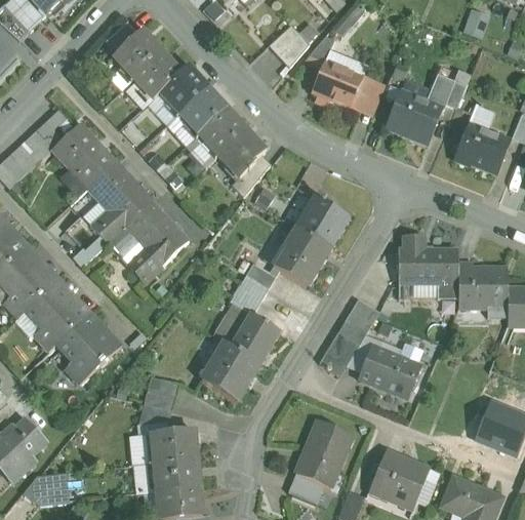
[(33,0),(46,14),(61,0),(33,0)]
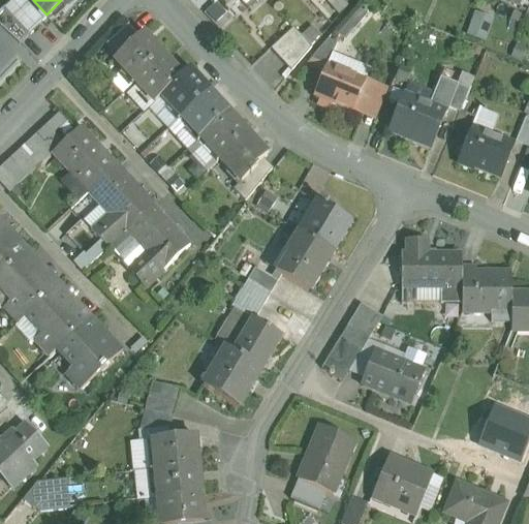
[(4,3),(0,6),(0,22),(19,39),(29,30),(4,3)]
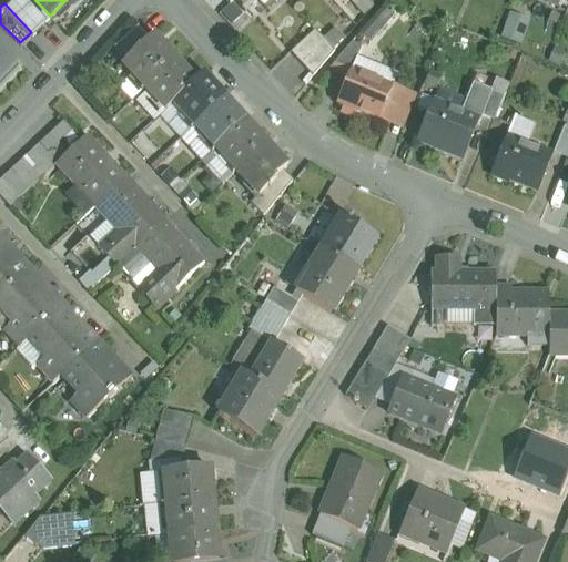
[(362,28),(371,36),(394,11),(386,3),(362,28)]
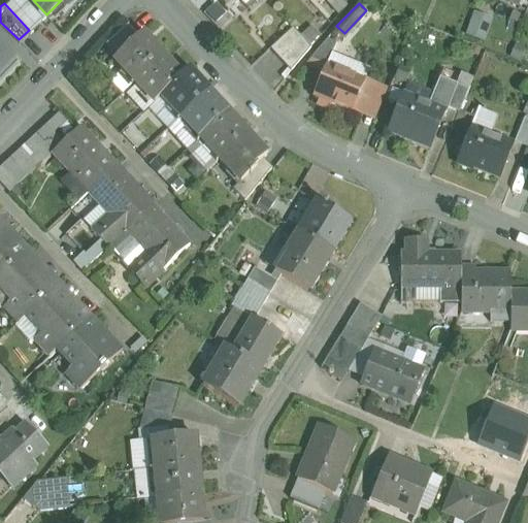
[(465,29),(484,36),(492,12),(472,6),(465,29)]
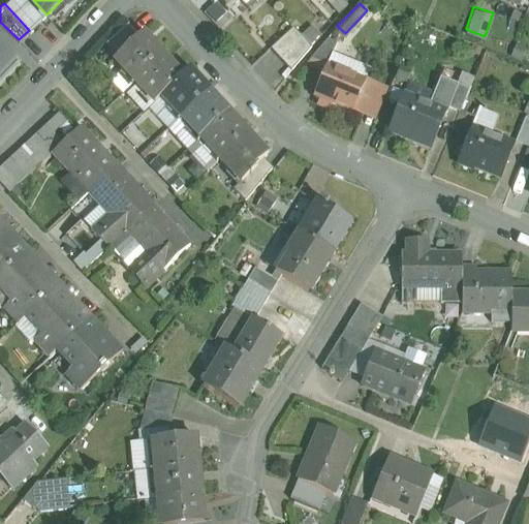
[(127,20),(106,39),(118,52),(138,32),(127,20)]
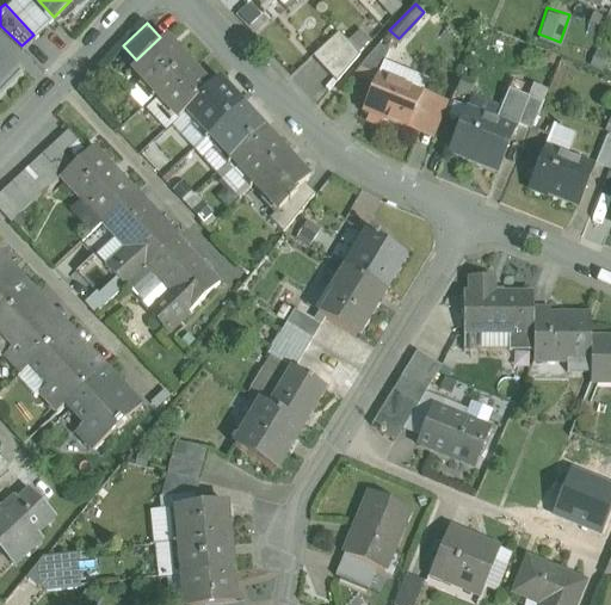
[(347,35),(357,47),(370,36),(360,24),(347,35)]
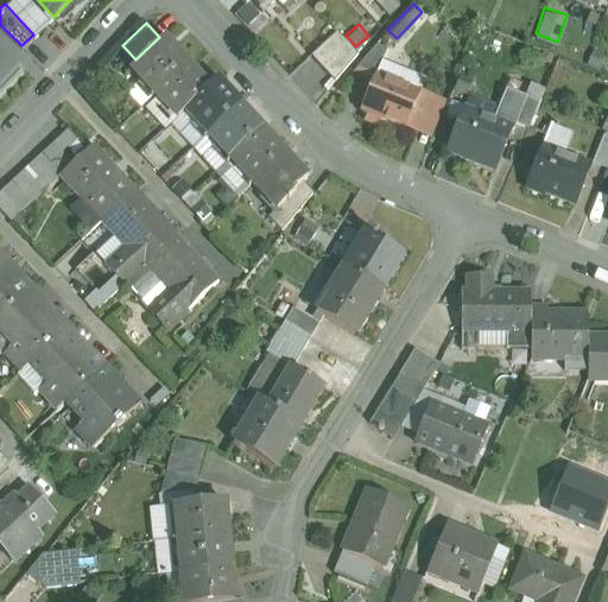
[(337,30),(311,54),(334,78),(358,51),(337,30)]
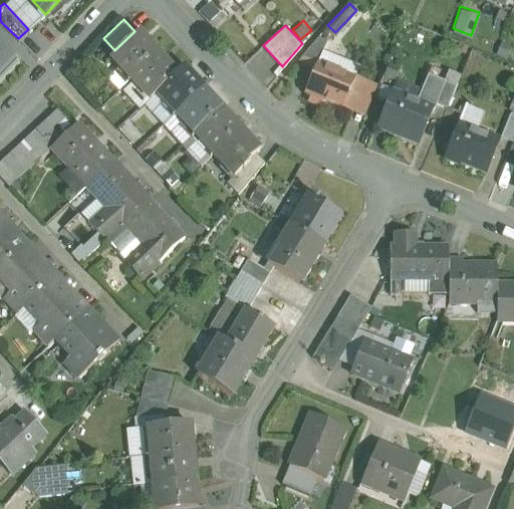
[(114,50),(110,54),(130,76),(157,51),(137,29),(114,50)]
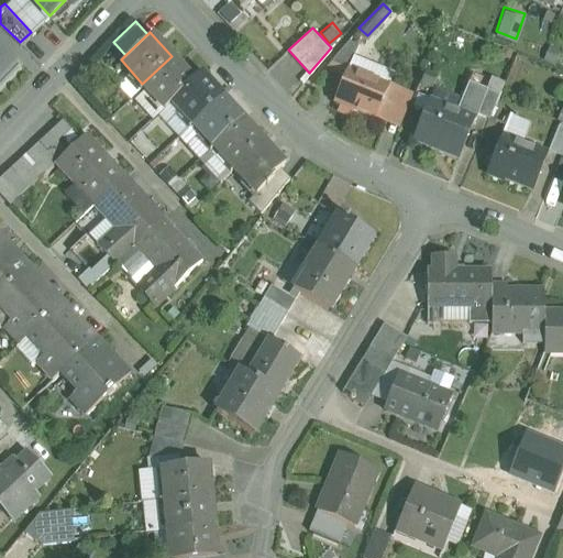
[(359,42),(349,37),(330,59),(348,67),(348,66),(349,67),(359,42)]
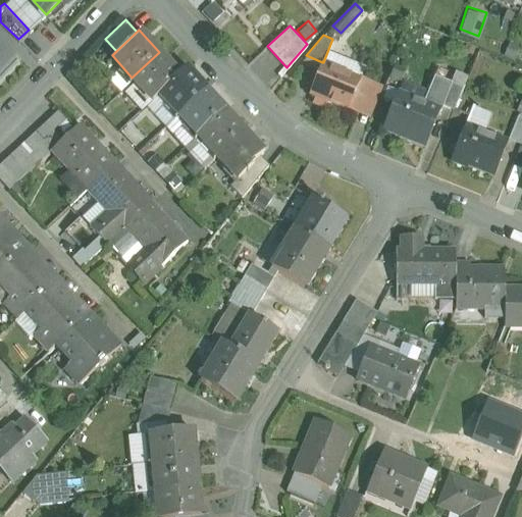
[(0,39),(0,64),(12,51),(0,39)]
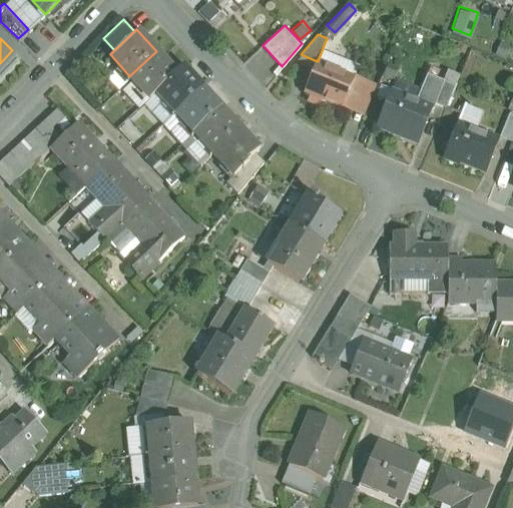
[(156,51),(129,76),(148,96),(149,97),(156,90),(155,90),(175,71),(156,51)]
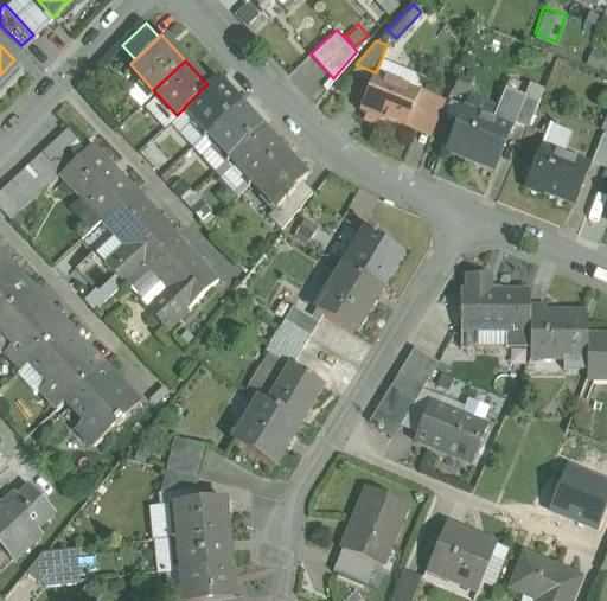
[(376,72),(375,71),(375,72),(363,100),(383,108),(381,115),(403,125),(410,107),(425,113),(432,95),(419,89),(419,90),(376,72)]
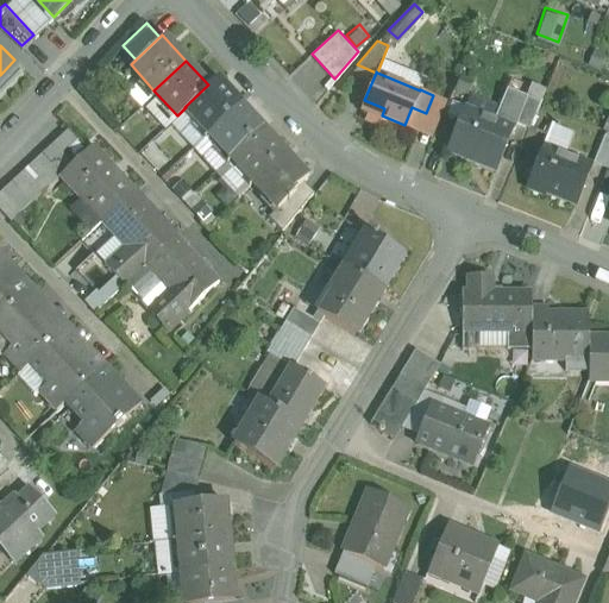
[(208,85),(184,107),(186,107),(207,131),(239,101),(217,76),(208,85)]
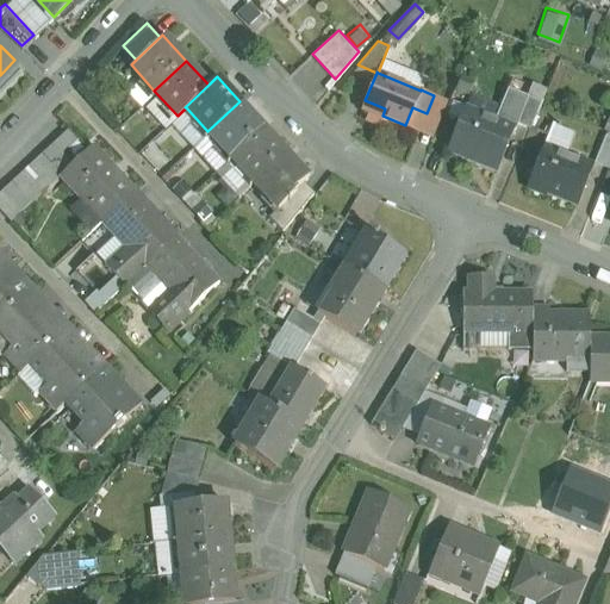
[(526,94),(508,87),(500,104),(471,92),(466,106),(465,106),(447,148),(496,168),(512,128),(515,128),(517,122),(515,120),(526,94)]
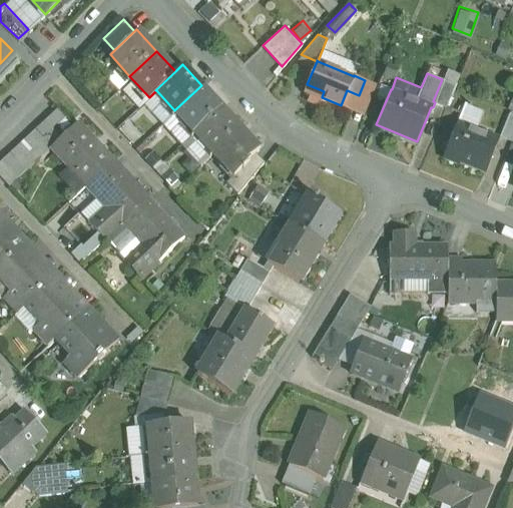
[(454,84),(442,79),(433,101),(435,102),(445,106),(454,84)]
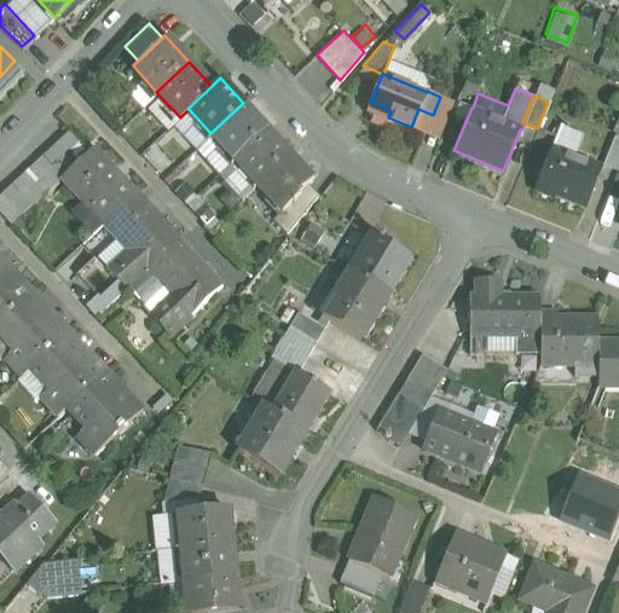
[(243,103),(210,133),(212,134),(233,158),(266,128),(243,103)]
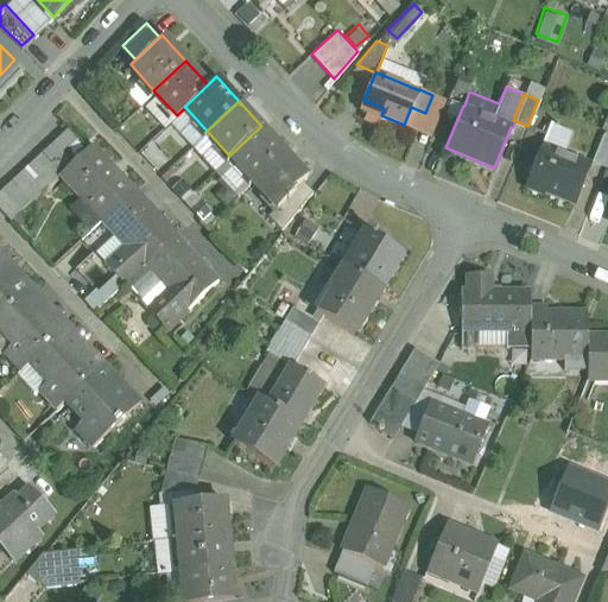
[(207,131),(185,107),(177,115),(176,114),(170,120),(194,146),(208,132),(207,131)]
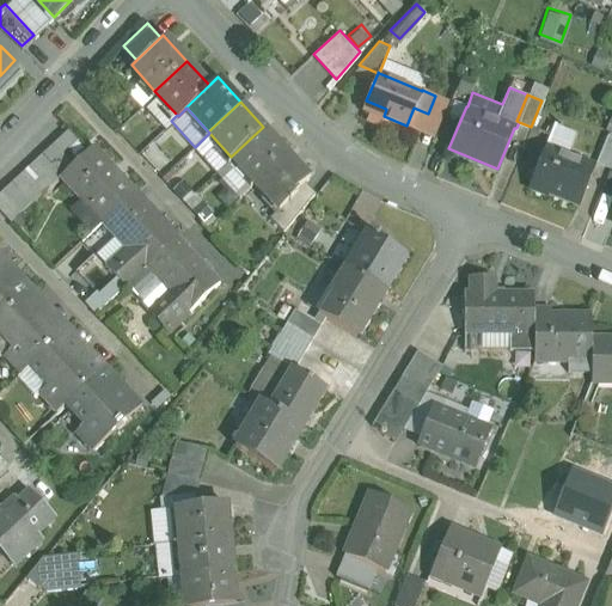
[(68,126),(54,140),(73,161),(89,147),(68,126)]
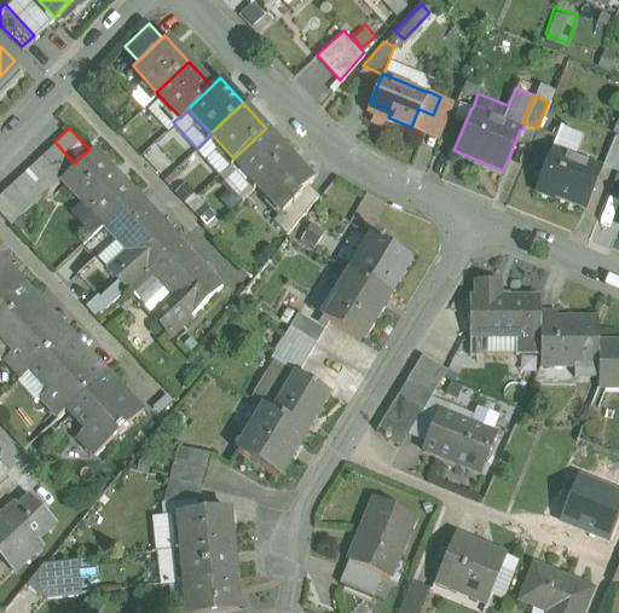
[(266,128),(233,158),(256,183),(290,152),(266,128)]
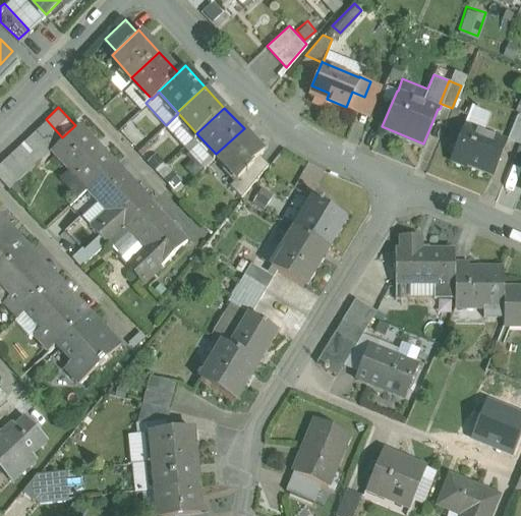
[(520,136),(520,114),(516,113),(507,135),(520,140),(520,136)]
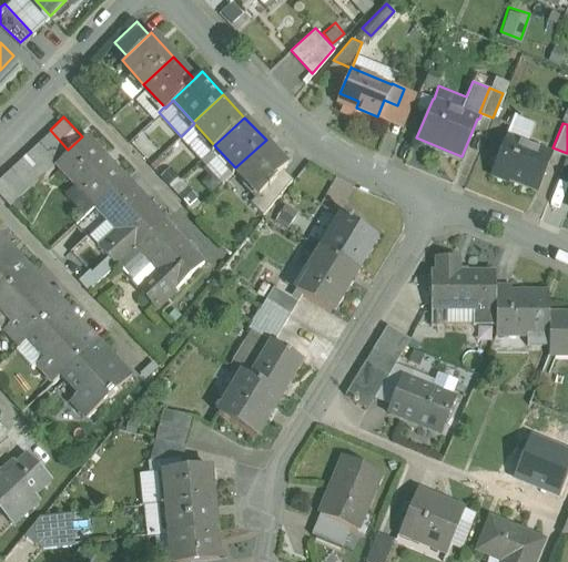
[(68,150),(50,130),(40,139),(59,159),(68,150)]
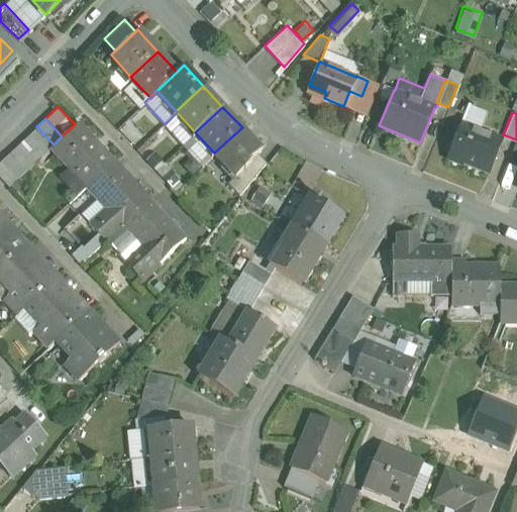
[(114,160),(79,121),(62,136),(54,144),(50,146),(87,185),(114,160)]
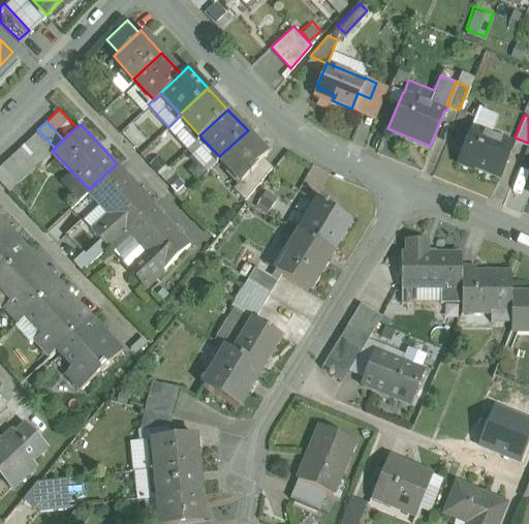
[(512,143),(470,126),(457,160),(473,167),(473,166),(500,177),(512,143)]
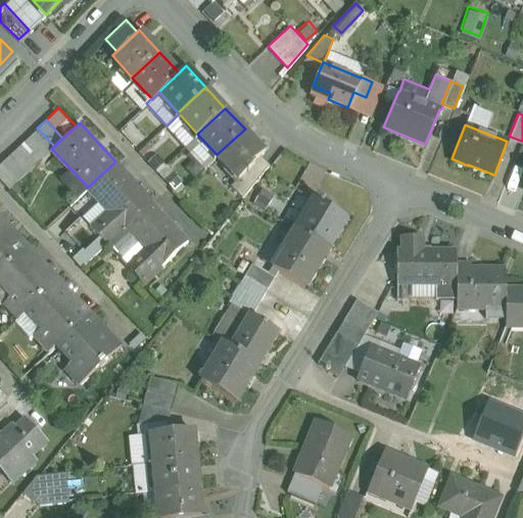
[(54,146),(37,128),(28,136),(45,154),(51,148),(54,146)]
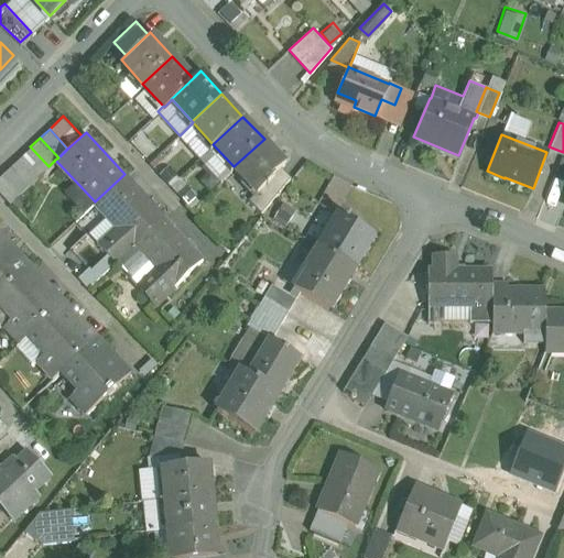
[(264,139),(234,166),(256,189),(257,190),(273,175),(272,174),(280,166),(285,162),(264,139)]
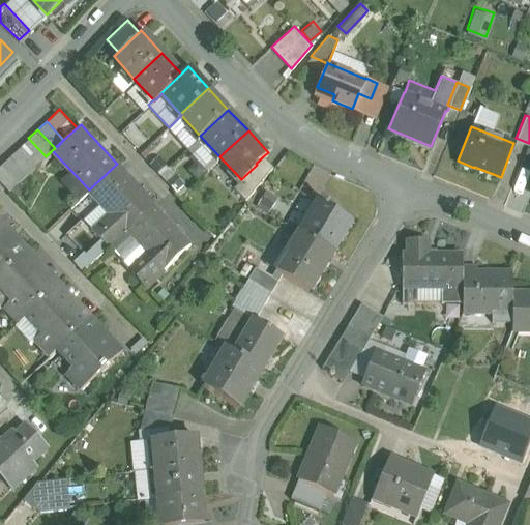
[(46,156),(28,138),(20,147),(36,165),(46,156)]
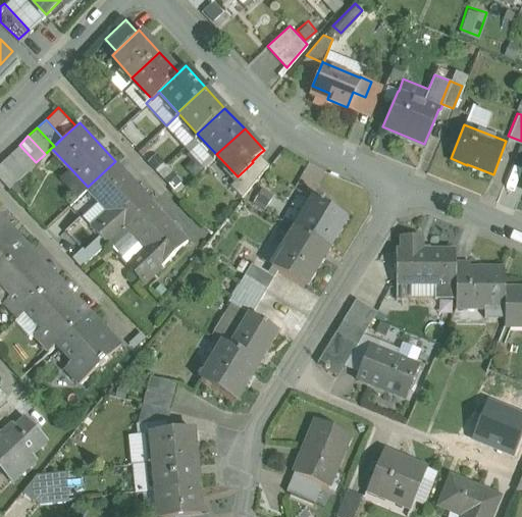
[(36,162),(19,145),(10,153),(27,170),(36,162)]
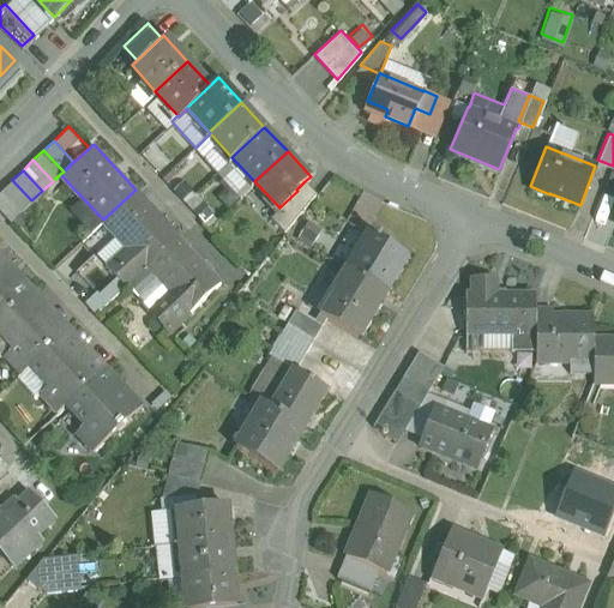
[(31,200),(12,180),(1,190),(20,210),(31,200)]
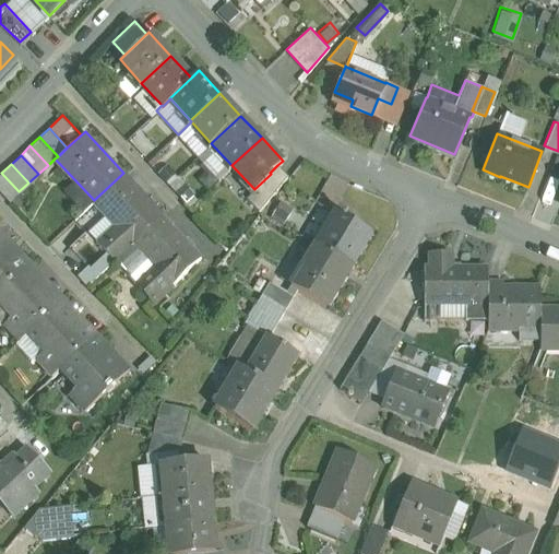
[(271,174),(254,189),(253,188),(245,197),(258,211),(287,176),(277,165),(270,173),(271,174)]
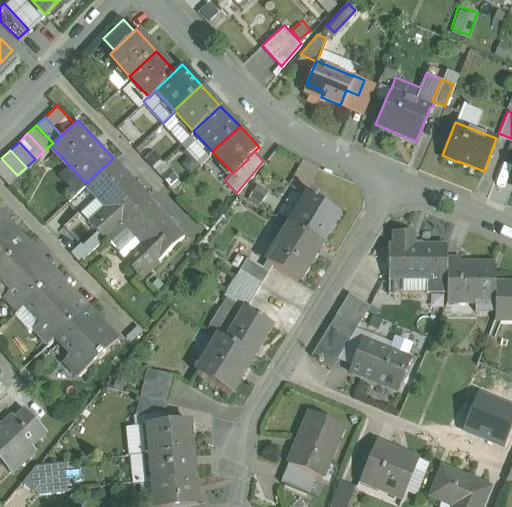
[(1,158),(0,158),(0,173),(9,183),(17,175),(1,158)]
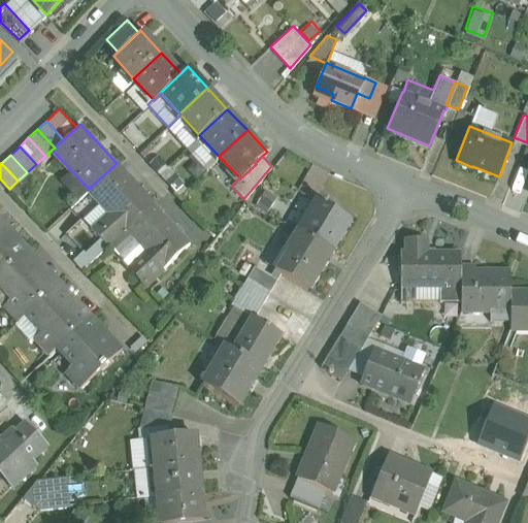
[(89,189),(88,190),(108,213),(92,228),(107,244),(125,228),(153,202),(117,163),(89,189)]
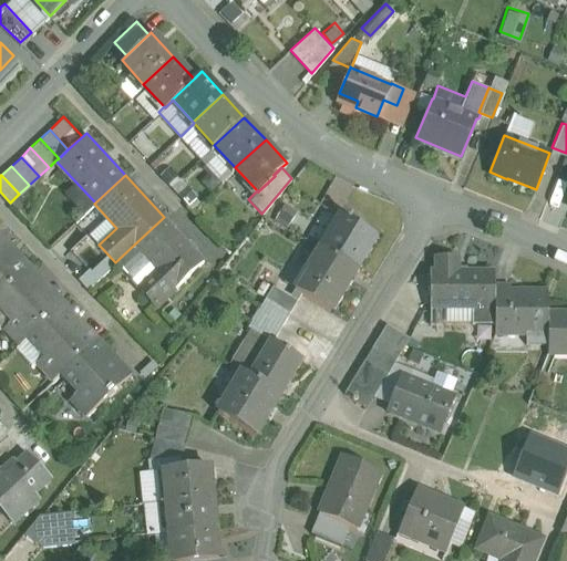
[(116,228),(94,204),(76,220),(99,245),(116,228)]
